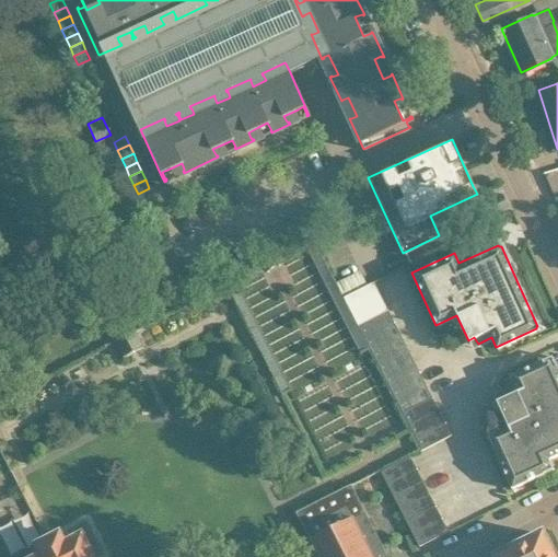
[(344,291),(363,282),(357,269),(337,278),(344,291)]
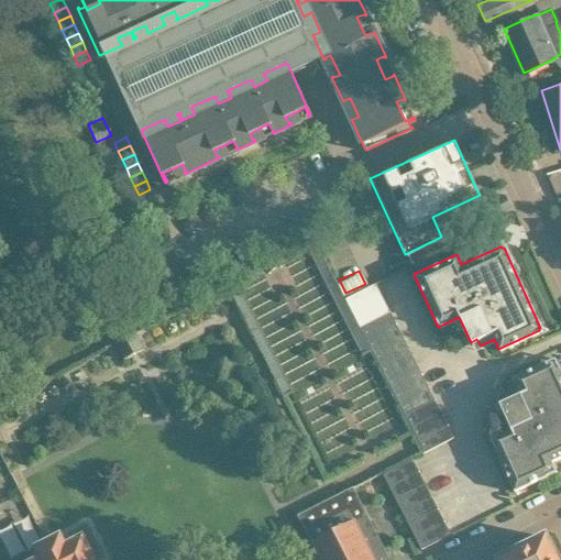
[(207,291),(213,303),(231,294),(224,282),(207,291)]
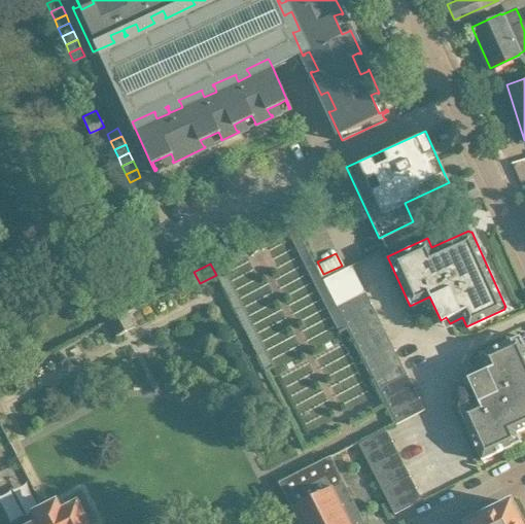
[(335,305),(341,316),(370,302),(363,290),(335,305)]
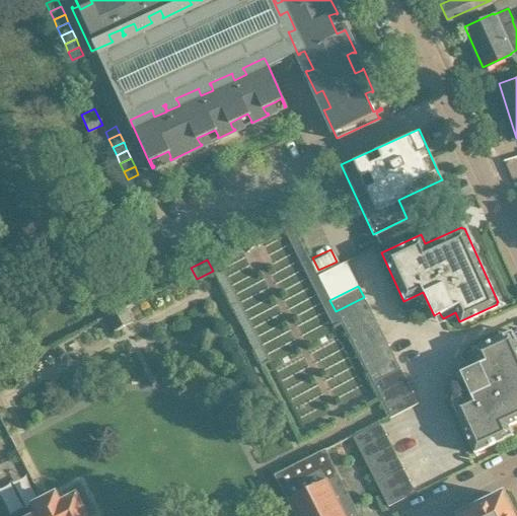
[(336,311),(342,323),(370,309),(364,297),(336,311)]
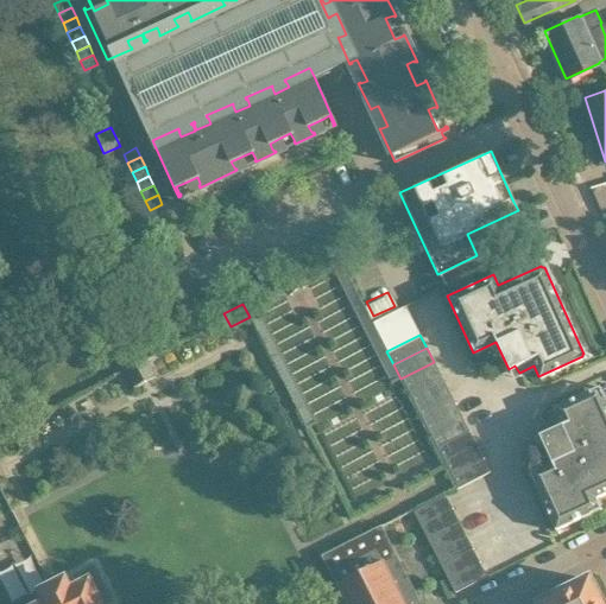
[(401,379),(406,392),(440,375),(434,362),(401,379)]
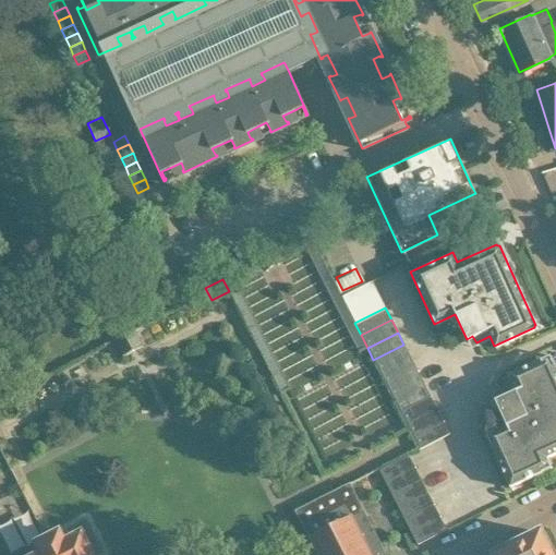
[(373,360),(379,372),(410,357),(403,345),(373,360)]
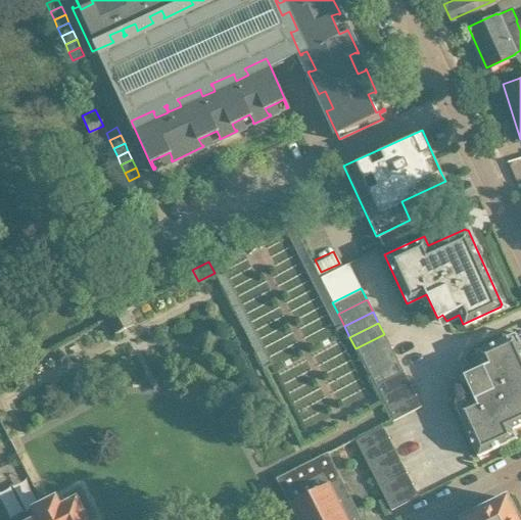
[(468,371),(463,374),(473,396),(454,406),(476,455),(514,437),(514,436),(515,436),(514,435),(515,435),(512,427),(520,422),(520,345),(515,333),(514,334),(514,333),(513,333),(513,332),(474,349),(479,359),(467,364),(468,371)]
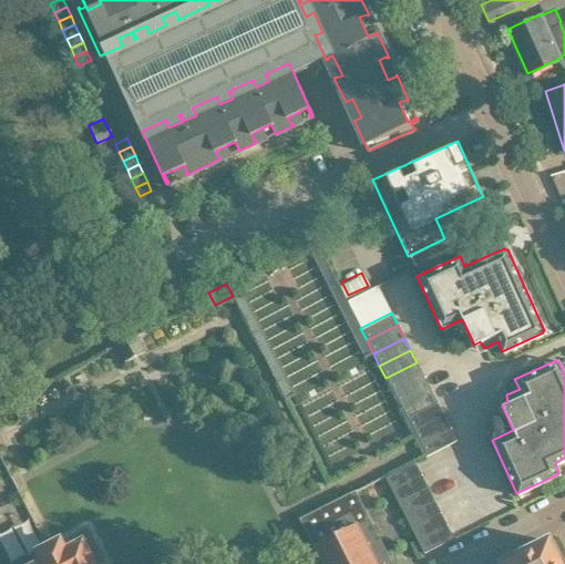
[(386,378),(392,391),(423,376),(417,362),(386,378)]
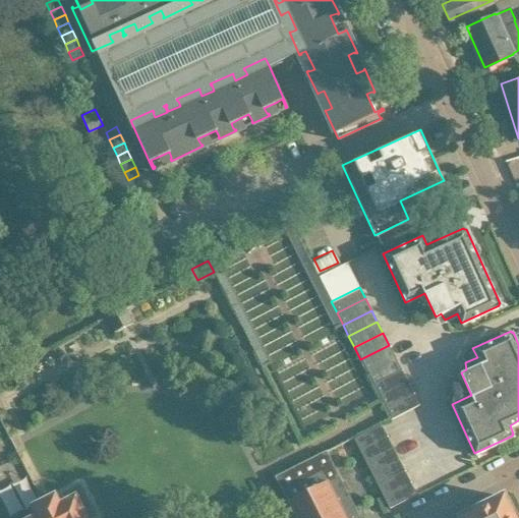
[(360,359),(366,370),(395,356),(389,345),(360,359)]
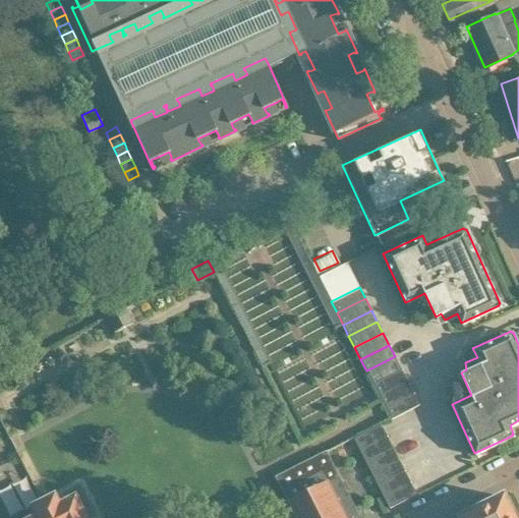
[(366,370),(371,383),(400,367),(395,356),(366,370)]
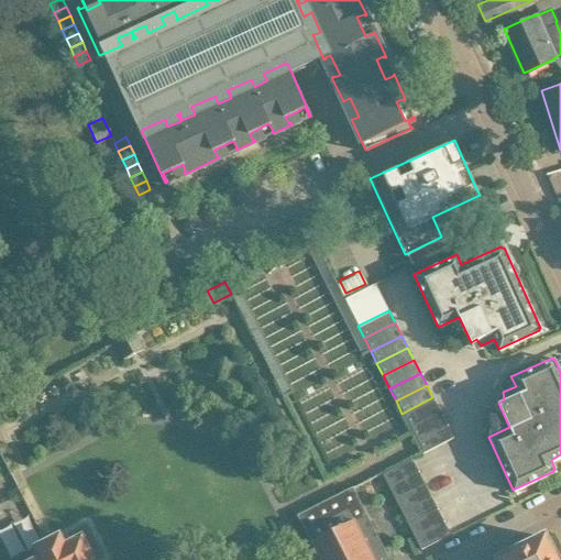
[(402,414),(408,426),(439,410),(432,397),(402,414)]
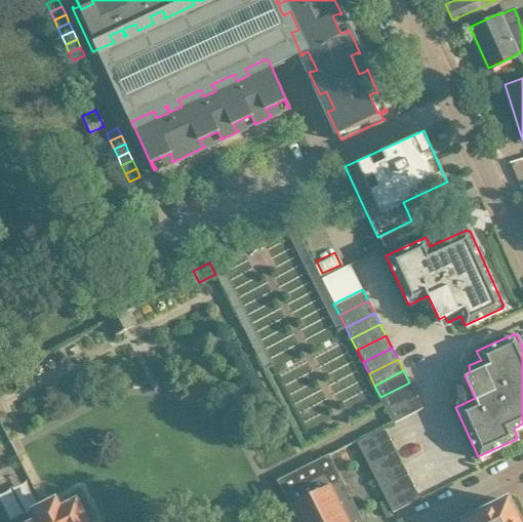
[(380,397),(387,409),(415,394),(409,383),(380,397)]
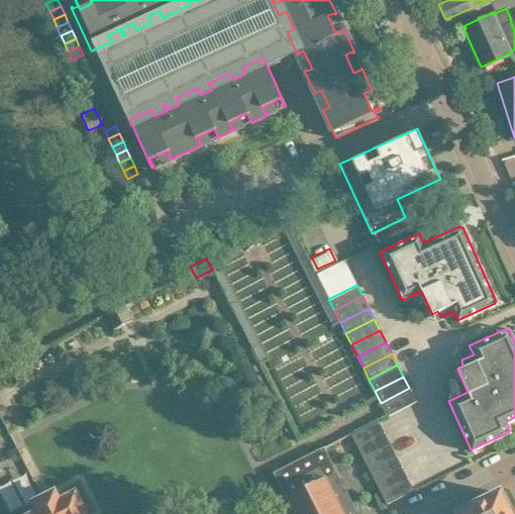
[(409,388),(381,403),(387,414),(415,400),(409,388)]
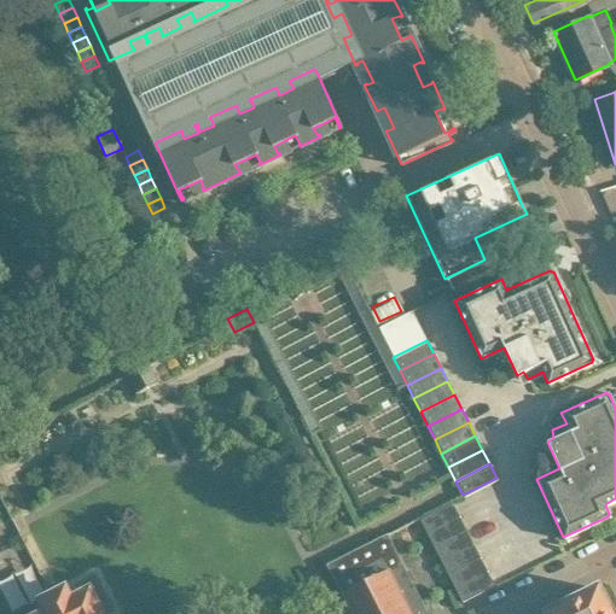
[(419,518),(425,531),(458,515),(451,501),(419,518)]
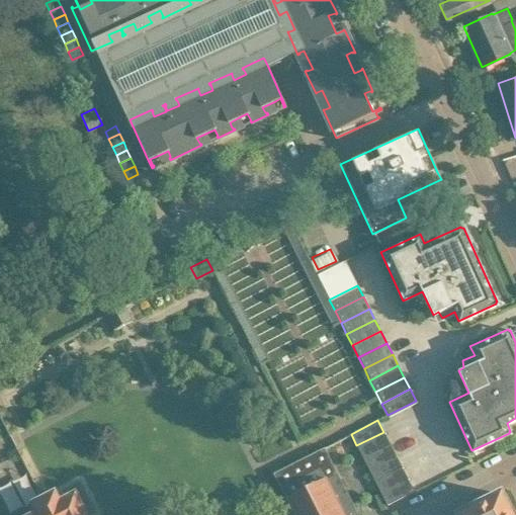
[(356,445),(362,457),(390,443),(383,432),(356,445)]
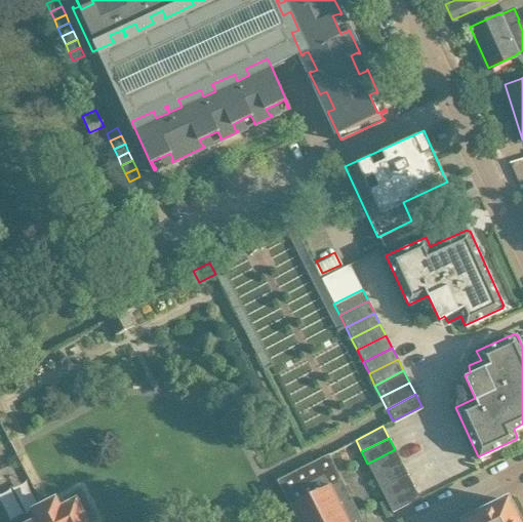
[(367,464),(373,475),(401,462),(395,449),(367,464)]
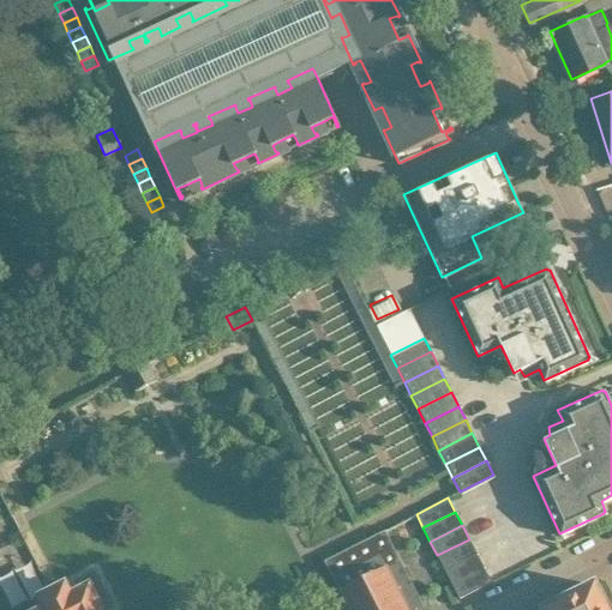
[(423,609),(399,560),(383,529),(361,539),(351,541),(321,555),(336,587),(339,586),(349,609),(103,609),(90,584),(70,595),(64,583),(42,595),(47,605),(37,609),(423,609)]
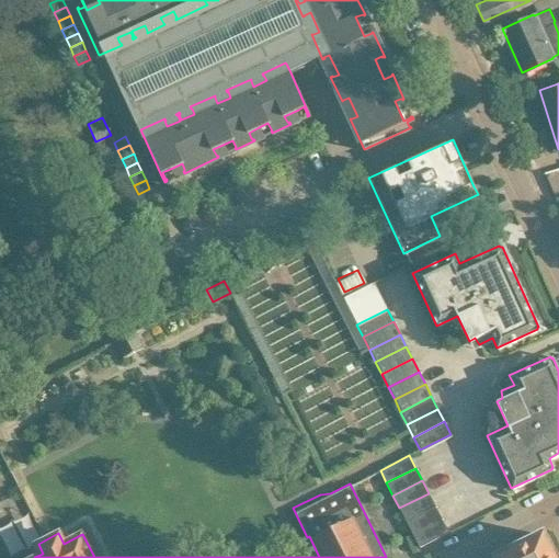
[(399,508),(406,521),(435,505),(429,493),(399,508)]
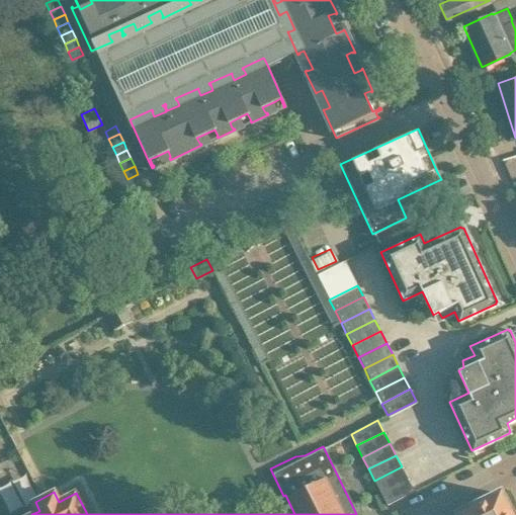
[(374,481),(380,492),(408,478),(402,466),(374,481)]
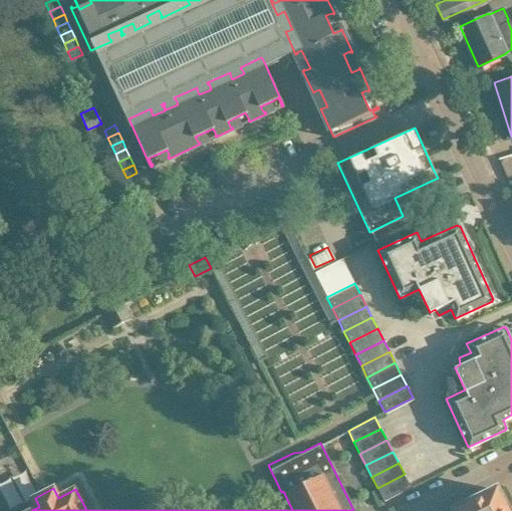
[(405,474),(377,488),(384,500),(410,486),(405,474)]
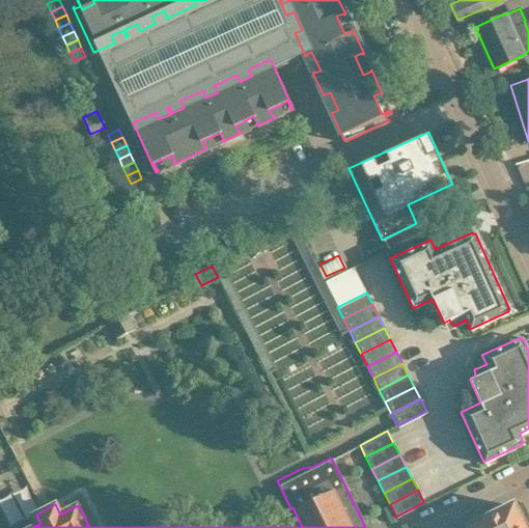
[(525,527),(513,504),(470,526),(470,527),(467,527),(525,527)]
